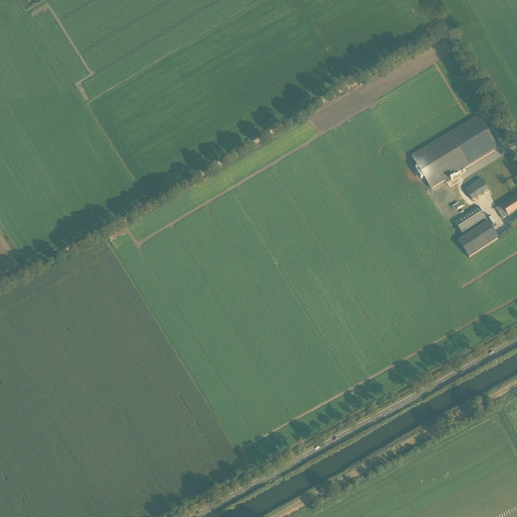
[(412,156),(431,189),(498,149),(478,116),(412,156)]
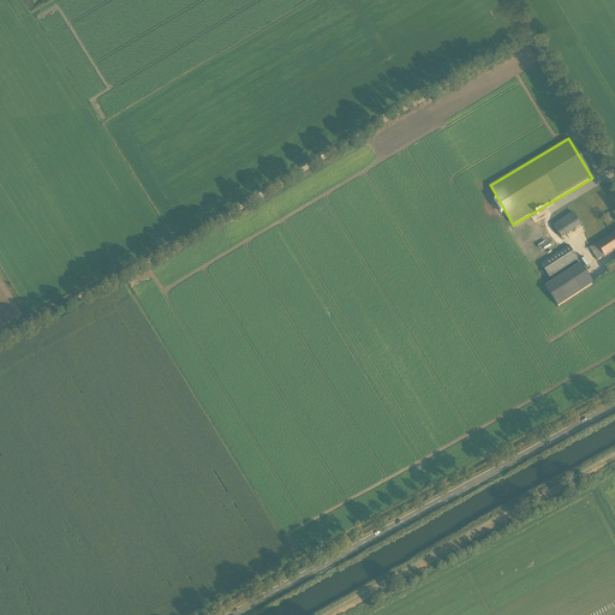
[(554,226),(562,238),(581,226),(573,213),(554,226)]
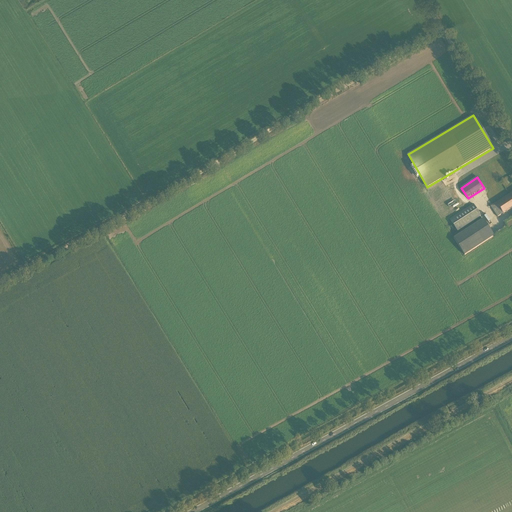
[(511,192),(491,206),(498,217),(511,207),(511,192)]
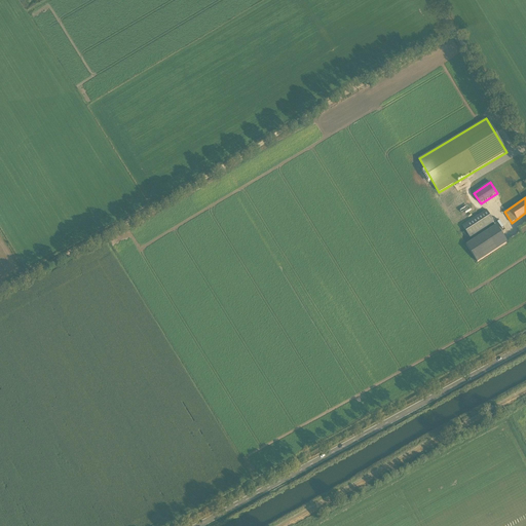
[(494,222),(486,210),(461,226),(470,238),(494,222)]
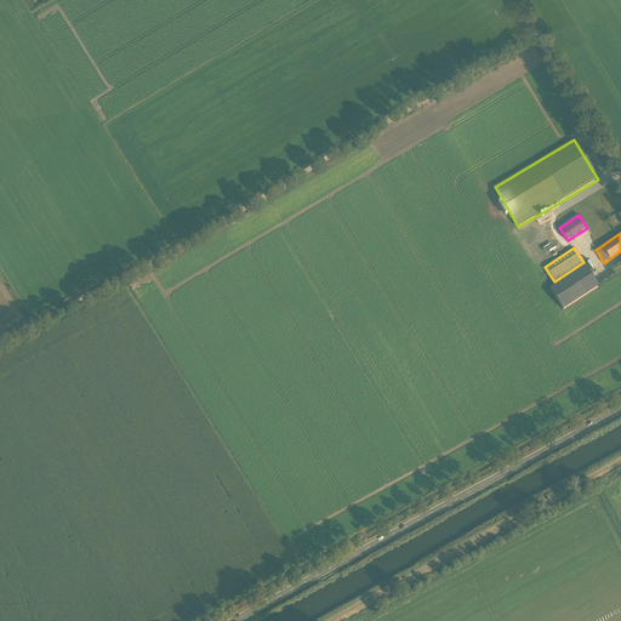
[(586,266),(551,290),(564,309),(599,286),(586,266)]
